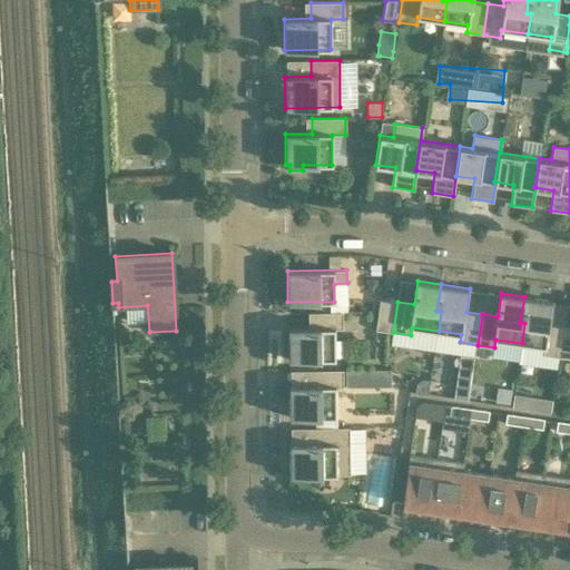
[(524,323),(522,343),(546,346),(544,354),(560,357),(566,326),(550,324),(553,301),(524,296),(520,323),(524,323)]
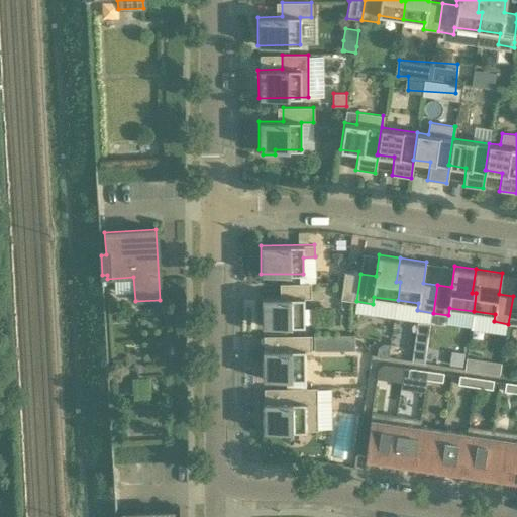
[(341,299),(356,301),(360,274),(345,272),(343,283),(341,299)]
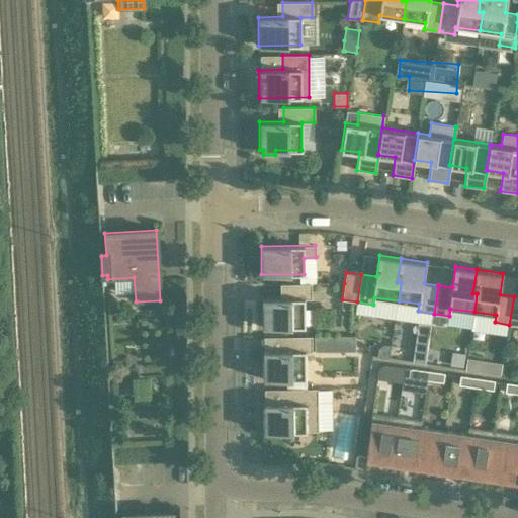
[(311,298),(311,283),(285,284),(285,298),(261,298),(262,327),(304,327),(304,299),(311,298)]
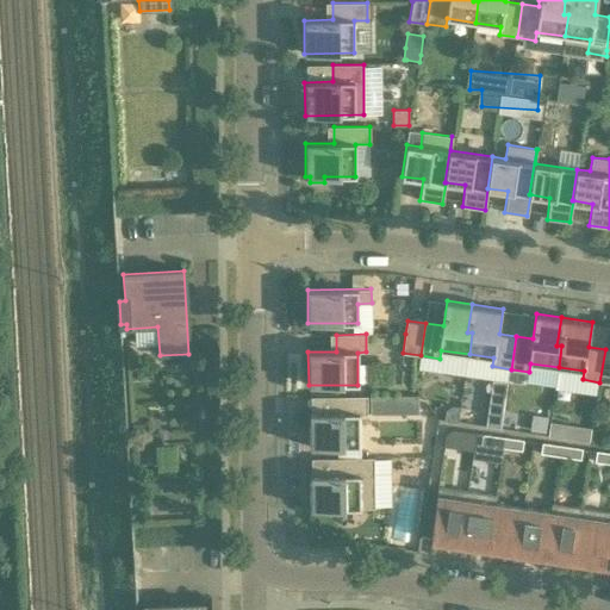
[(609,349),(605,349),(599,383),(609,383),(609,349)]
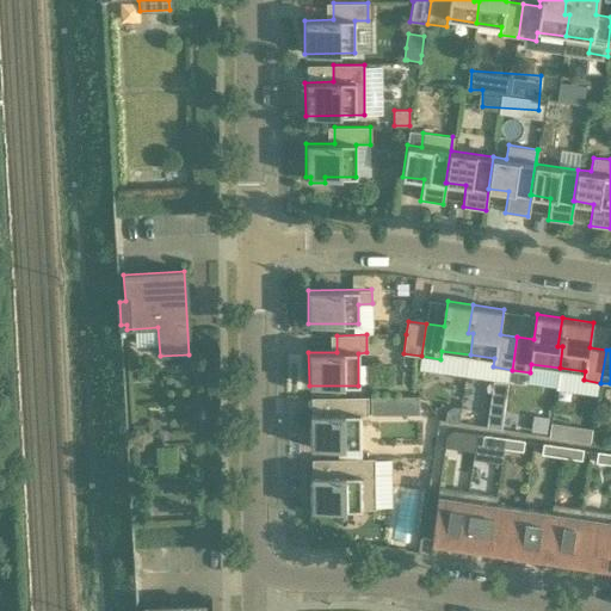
[(368,414),(368,396),(338,396),(338,414),(309,414),(309,448),(359,448),(359,414),(368,414)]
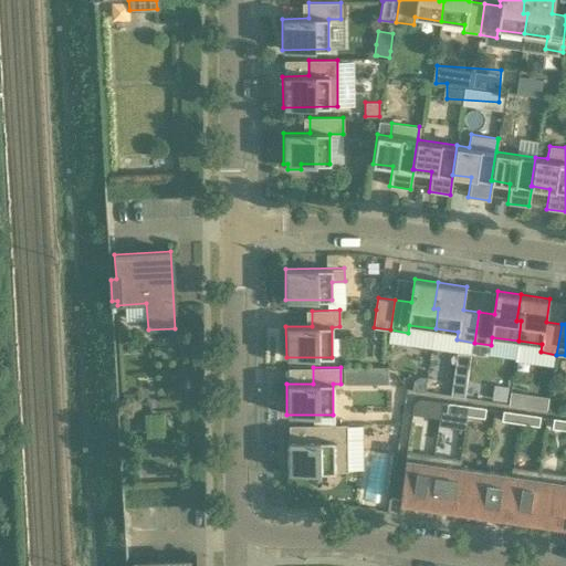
[(362,367),(343,367),(343,385),(362,385),(362,367)]
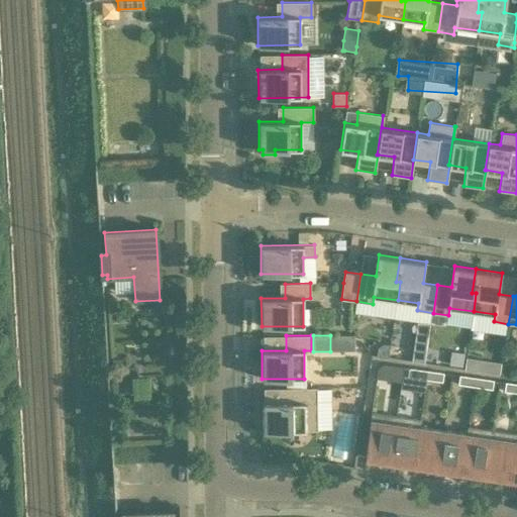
[(378,347),(377,354),(389,356),(390,344),(383,343),(378,347)]
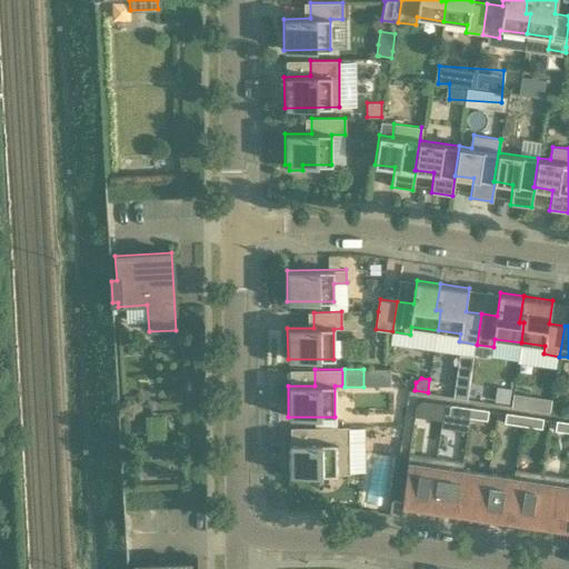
[(468,388),(455,386),(453,398),(467,400),(468,388)]
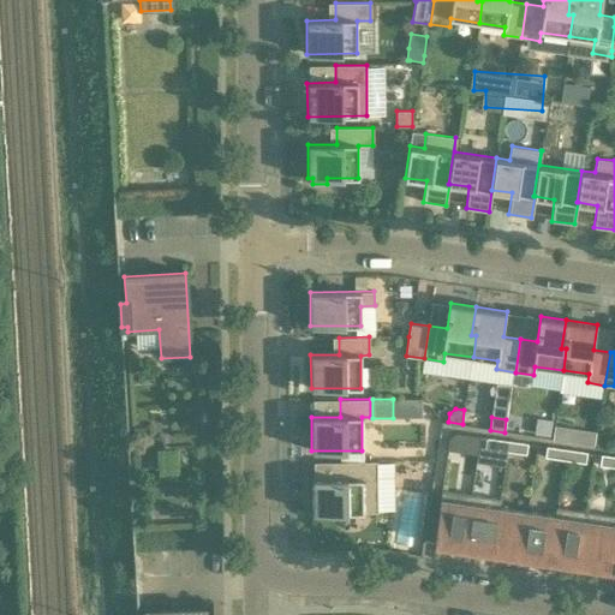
[(563,428),(554,427),(553,440),(562,441),(563,428)]
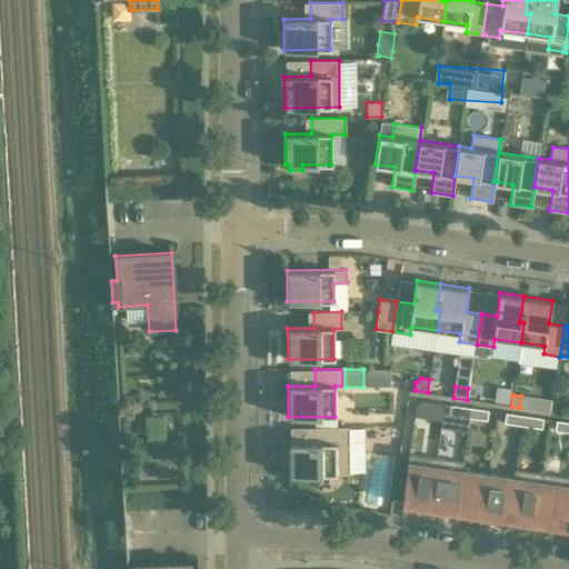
[(422,411),(442,413),(443,405),(423,401),(422,411)]
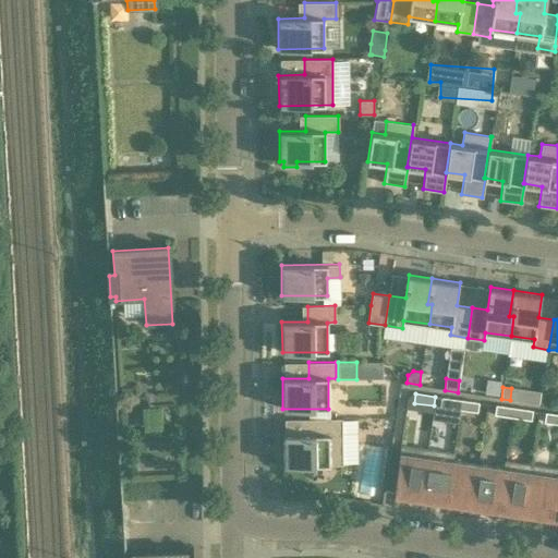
[(440,407),(460,410),(461,400),(441,397),(440,407)]
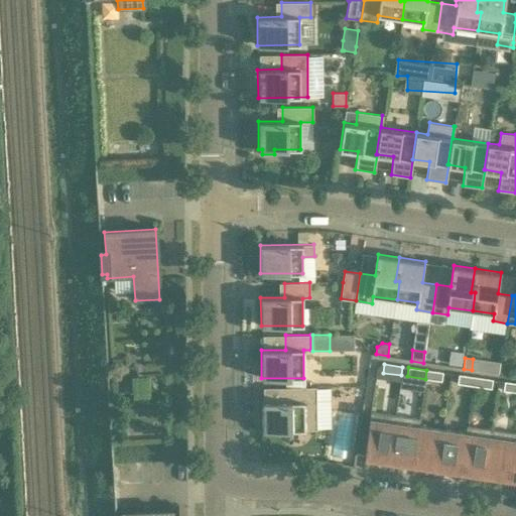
[(442,372),(426,370),(425,379),(441,381),(442,372)]
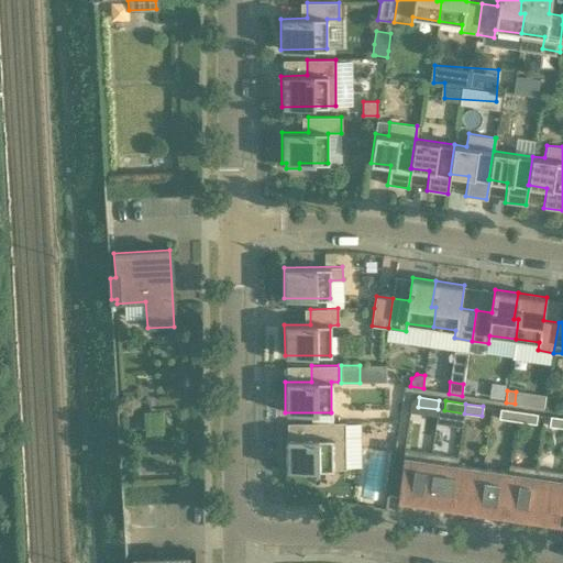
[(498,419),(516,421),(517,411),(500,409),(498,419)]
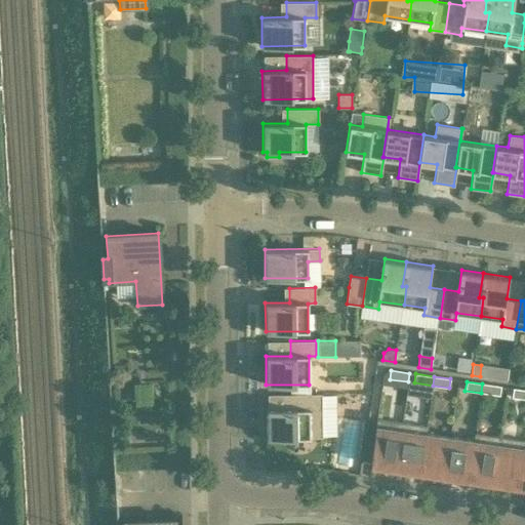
[(500,387),(482,384),(481,393),(499,396),(500,387)]
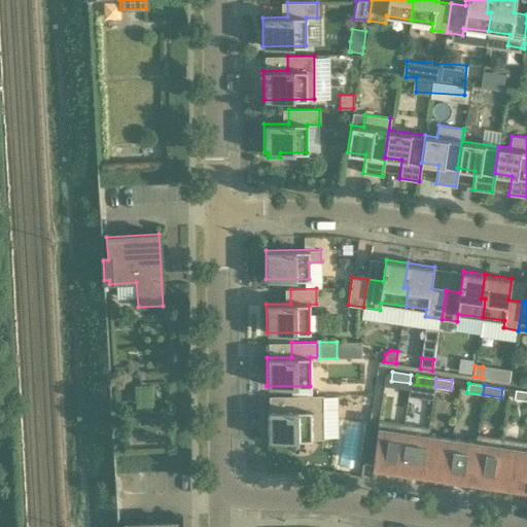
[(514,398),(526,400),(526,391),(515,389),(514,398)]
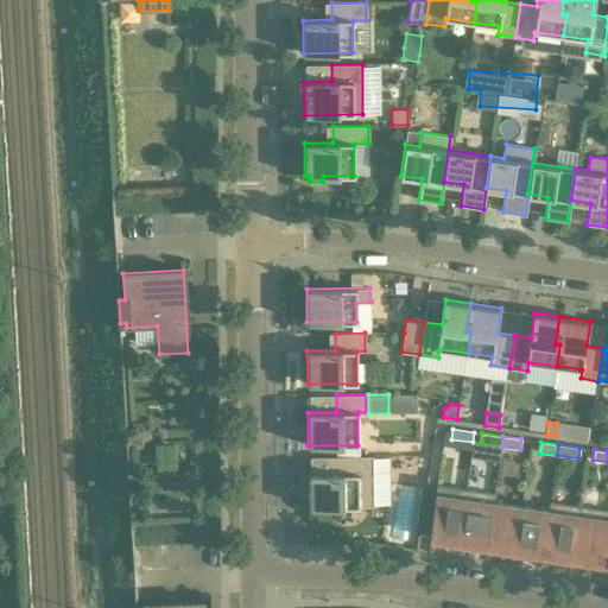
[(373,506),(372,456),(336,456),(336,473),(309,474),(309,507),(373,506)]
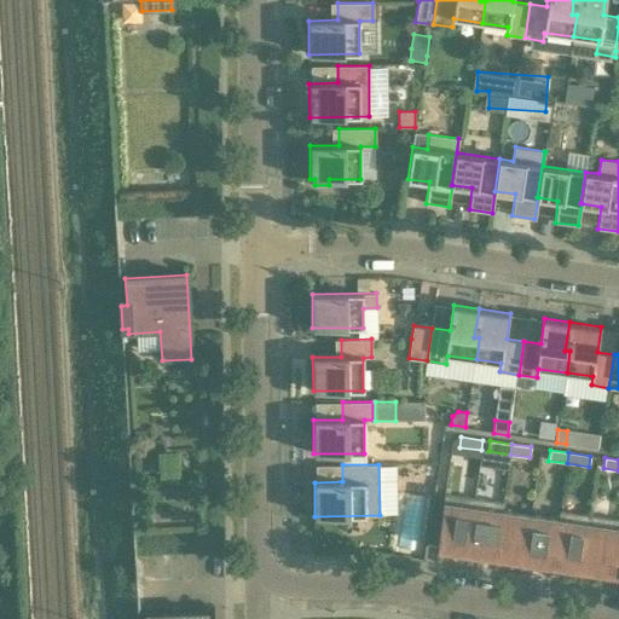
[(437,548),(466,553),(474,498),(444,493),(437,548)]
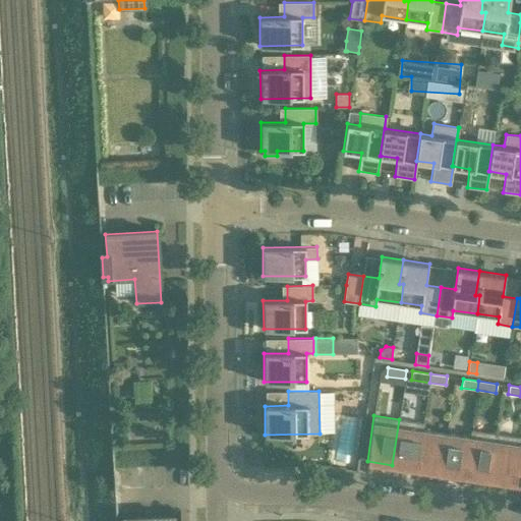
[(423,422),(399,419),(392,465),(416,468),(423,422)]
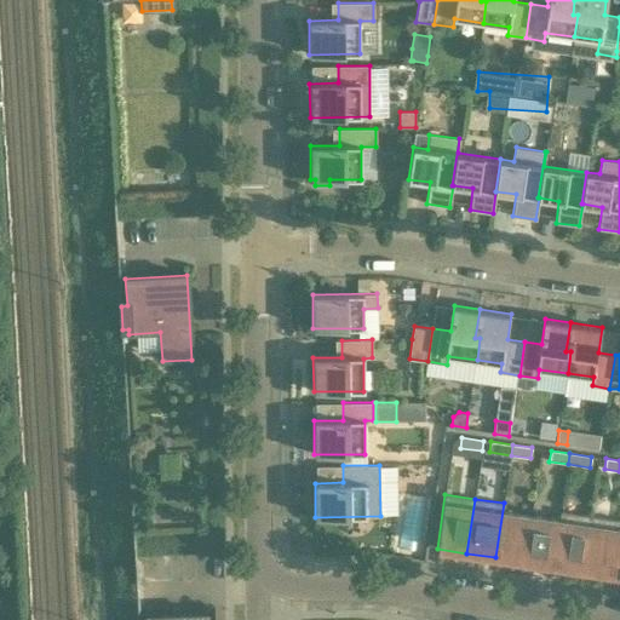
[(505,504),(504,503),(495,557),(524,562),(532,516),(504,512),(505,504)]
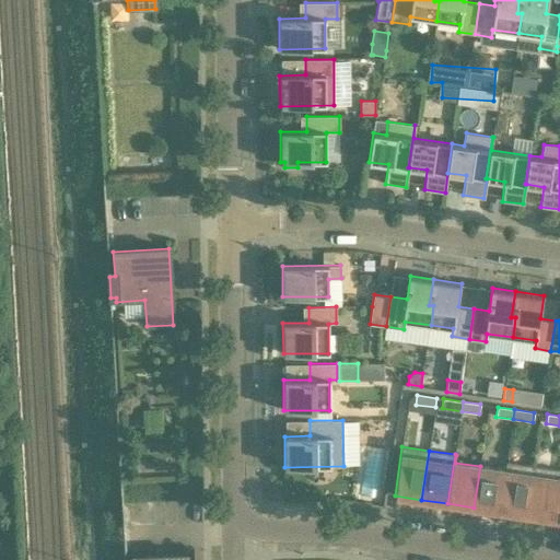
[(504,469),(480,466),(474,508),(500,511),(506,462),(504,469)]
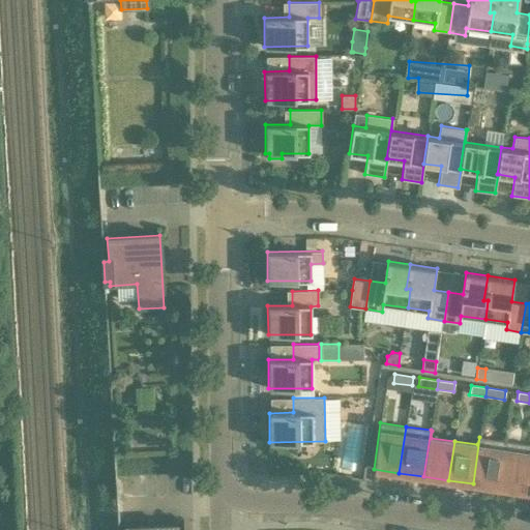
[(504,441),(479,437),(473,483),(497,488),(504,441)]
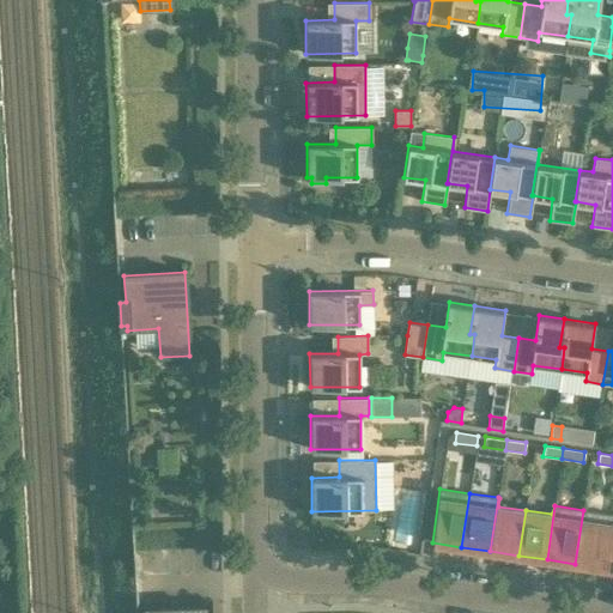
[(612,514),(583,510),(575,564),(604,568),(612,514)]
